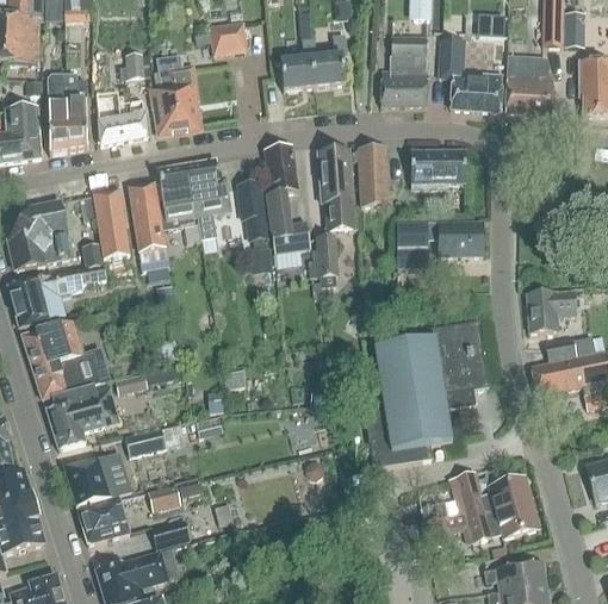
[(0,14),(0,58),(10,60),(10,63),(38,63),(39,17),(43,17),(43,0),(8,0),(8,16),(0,14)]
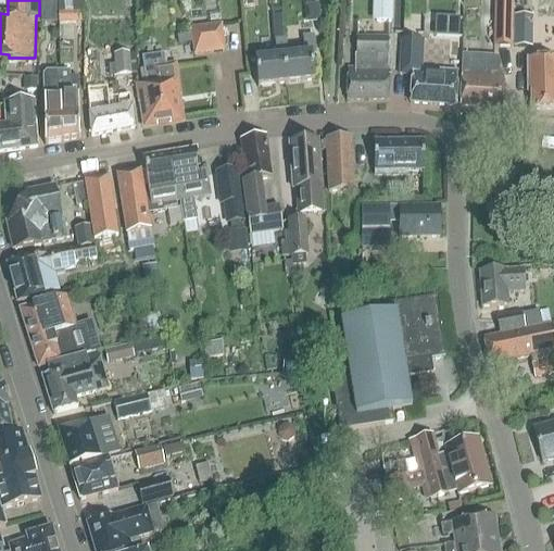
[(40,17),(62,17),(62,0),(40,0),(40,17)]
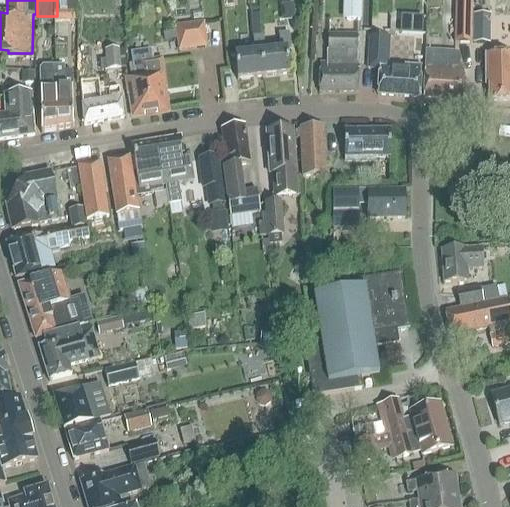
[(57,0),(57,16),(74,16),(74,0),(57,0)]
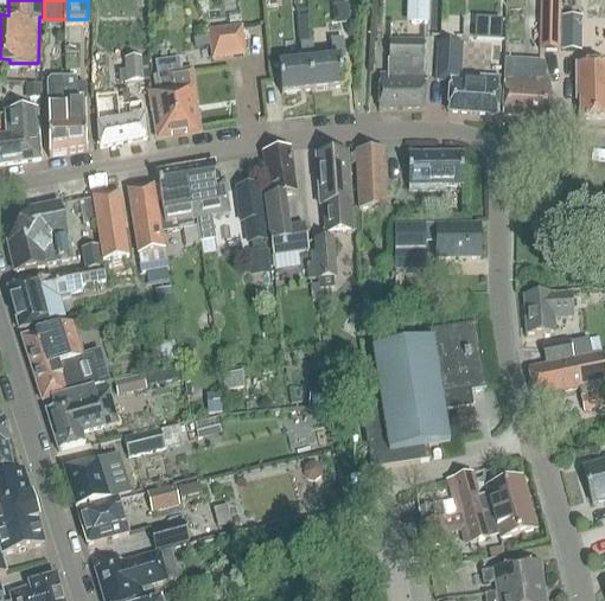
[(332,0),(335,21),(350,20),(349,0),(332,0)]
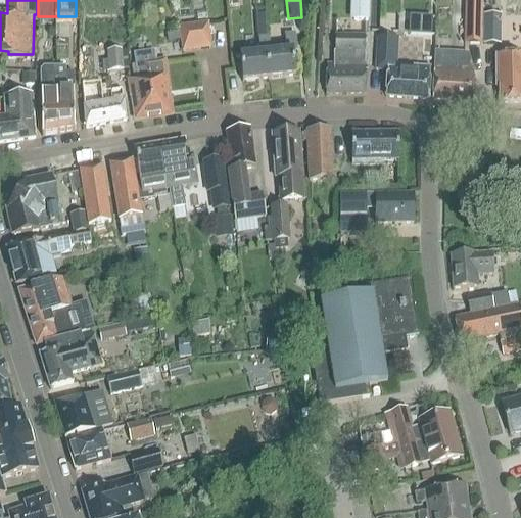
[(349,0),(350,15),(370,16),(370,0),(349,0)]
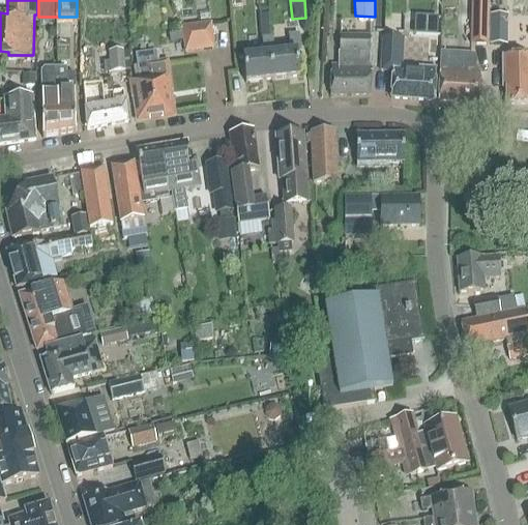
[(491,2),(471,2),(470,41),(508,41),(508,10),(490,10),(491,2)]
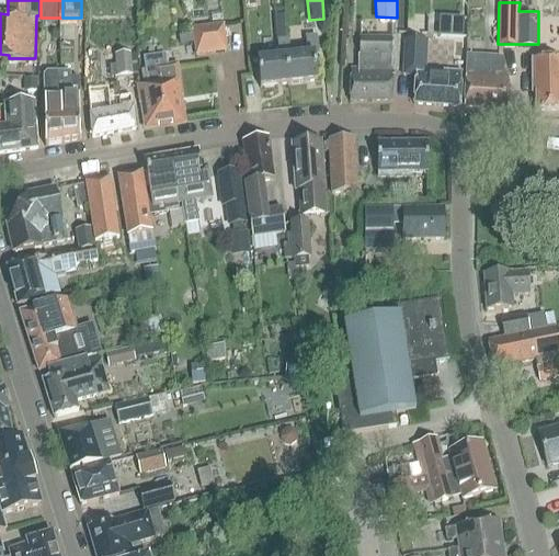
[(447,30),(474,30),(474,10),(447,10),(447,30)]
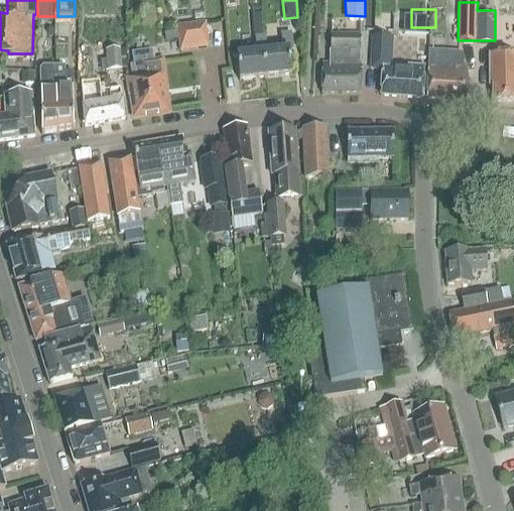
[(204,18),(203,16),(195,17),(195,19),(176,22),(179,48),(210,44),(206,18),(204,18)]
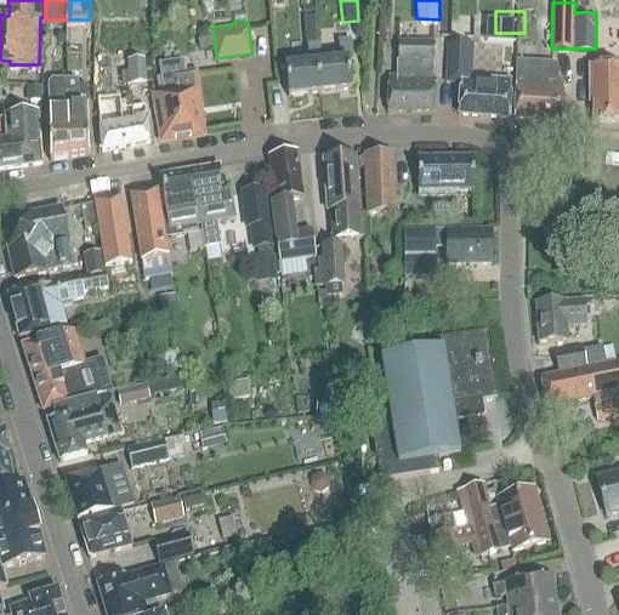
[(341,56),(321,58),(324,90),(352,86),(350,57),(352,57),(350,35),(339,36),(341,56)]
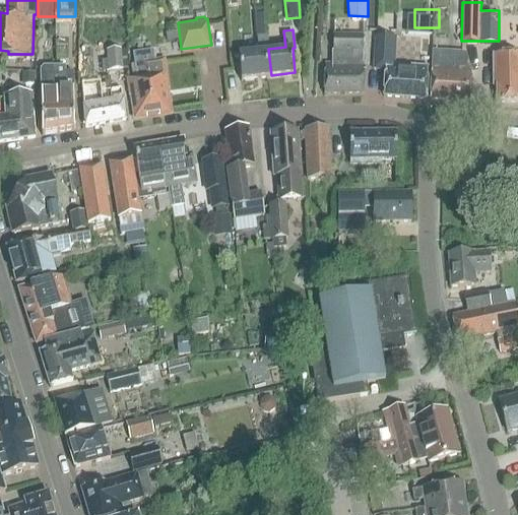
[(364,30),(334,30),(334,60),(326,61),(325,92),(364,91),(365,59),(364,59),(364,30)]
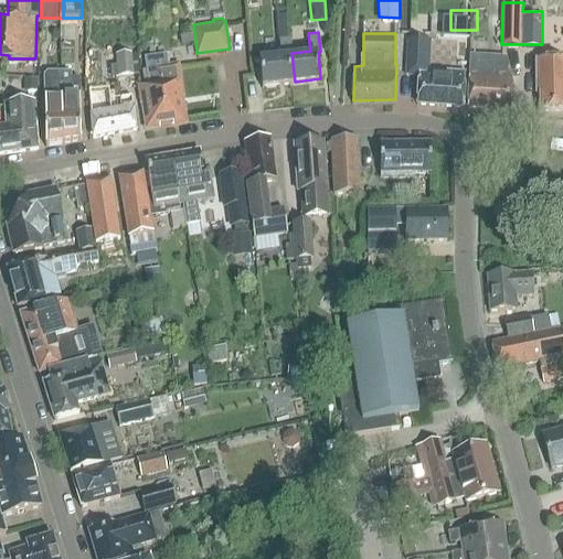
[(295,82),(291,53),(289,35),(279,36),(282,54),(259,56),(263,85),(295,82)]
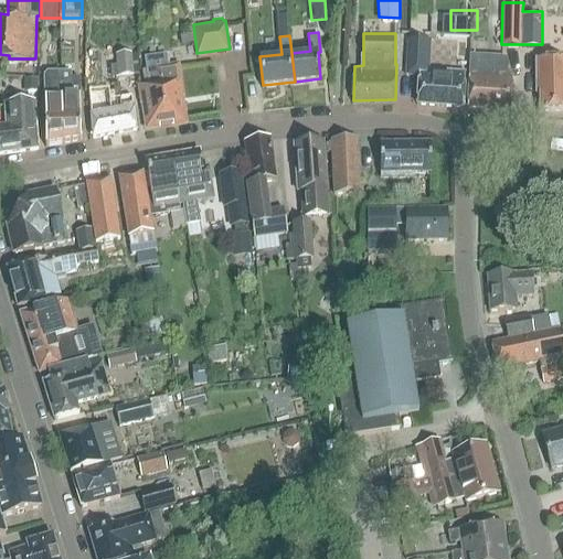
[(420,72),(417,100),(464,103),(467,68),(429,66),(432,38),(410,35),(407,71),(420,72)]
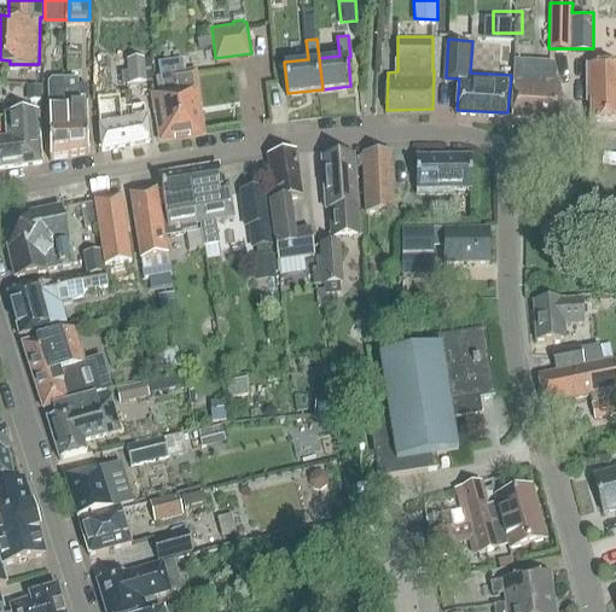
[(144,54),(127,56),(129,81),(146,80),(144,54)]
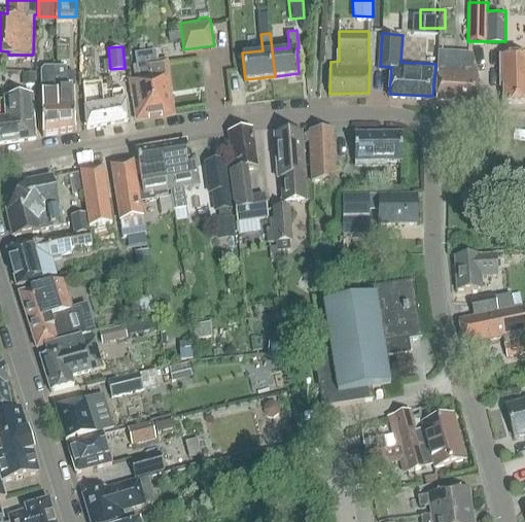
[(139,115),(172,110),(168,89),(171,88),(166,57),(156,58),(154,47),(135,50),(139,77),(130,78),(133,94),(135,94),(139,115)]
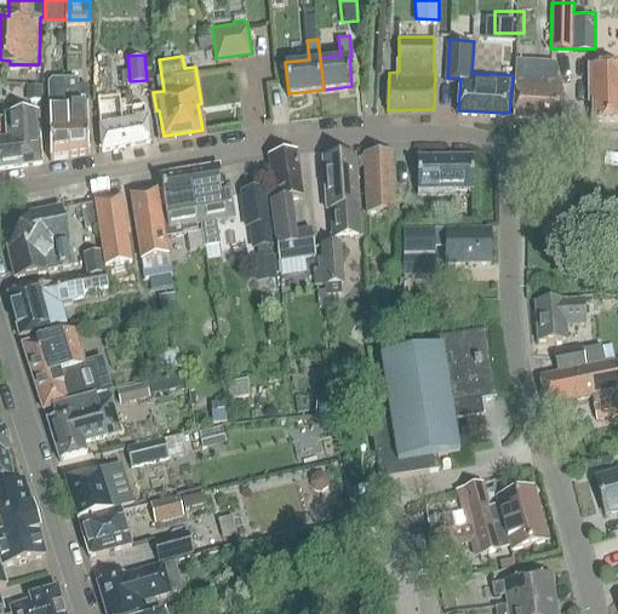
[(590,98),(594,98),(594,118),(617,118),(617,62),(590,62),(590,98)]
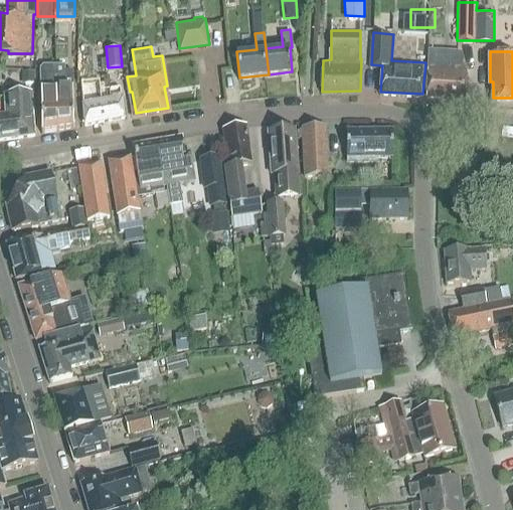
[(468,65),(430,62),(426,94),(467,96),(468,65)]
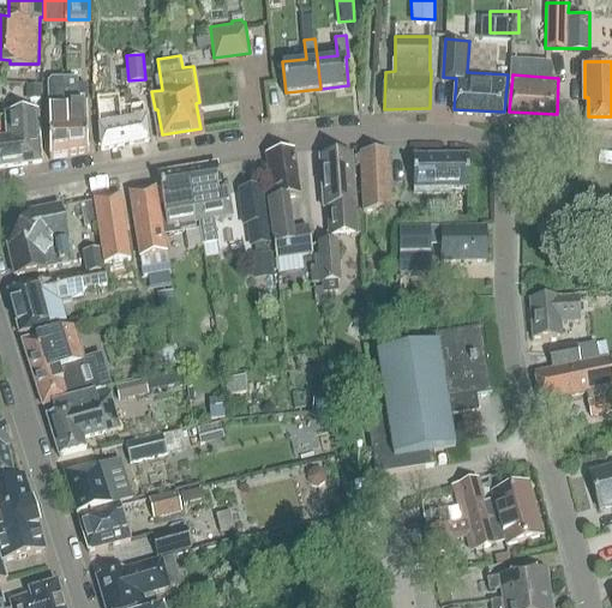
[(49,78),(49,101),(51,155),(69,151),(69,76),(51,76),(49,78)]
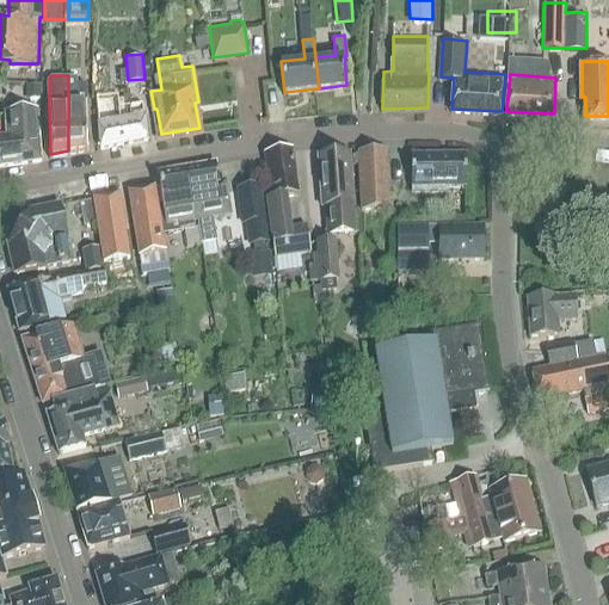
[(68,150),(88,148),(87,99),(87,80),(78,80),(78,75),(68,75),(68,150)]
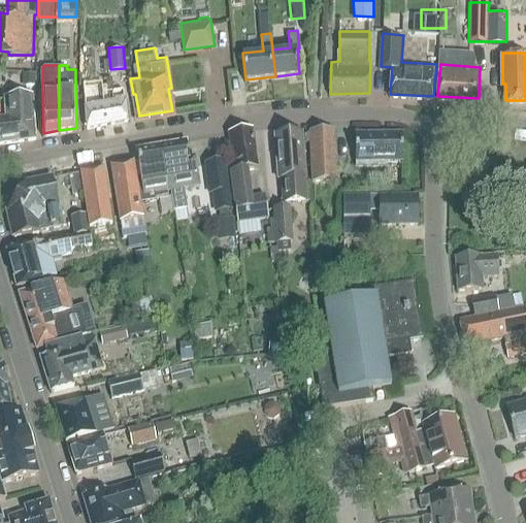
[(88,125),(128,118),(126,94),(114,96),(112,75),(83,80),(88,125)]
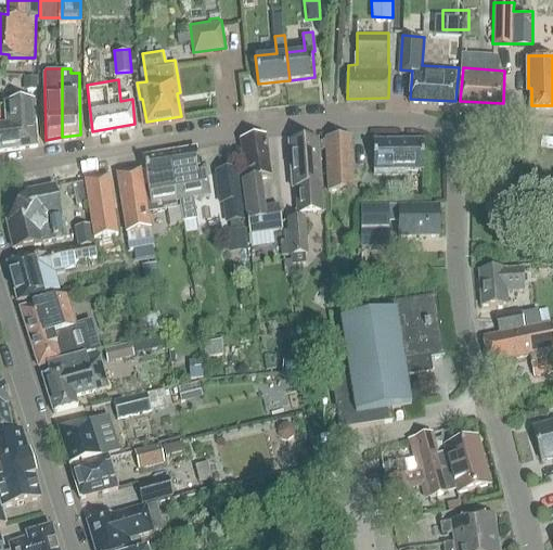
[(7,120),(0,120),(0,148),(38,142),(35,97),(4,99),(7,120)]
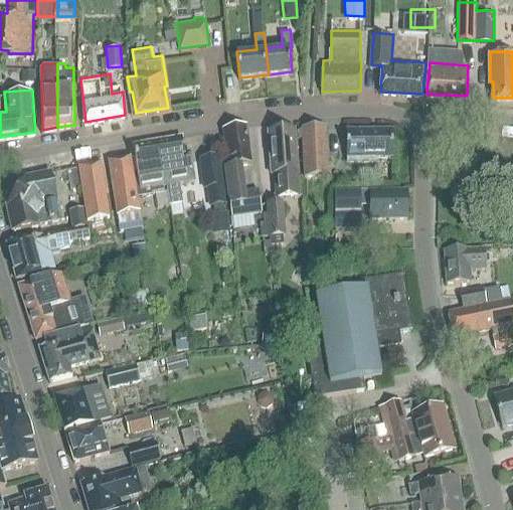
[(246,124),(223,127),(229,156),(224,157),(231,214),(262,210),(259,188),(245,190),(242,168),(239,163),(251,161),(246,124)]
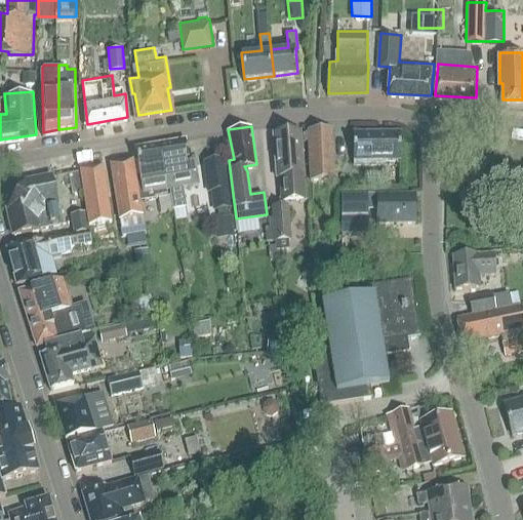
[(332,126),(309,127),(311,176),(334,175),(332,126)]
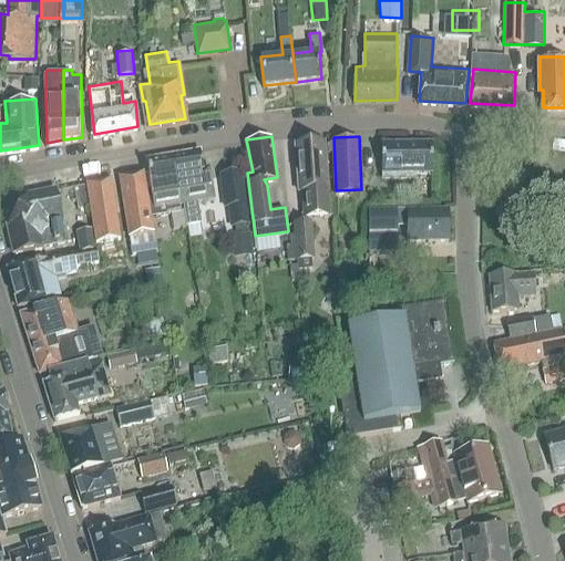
[(301,142),(296,142),(299,189),(304,188),(305,215),(329,213),(324,141),(311,141),(310,138),(302,139),(301,142)]
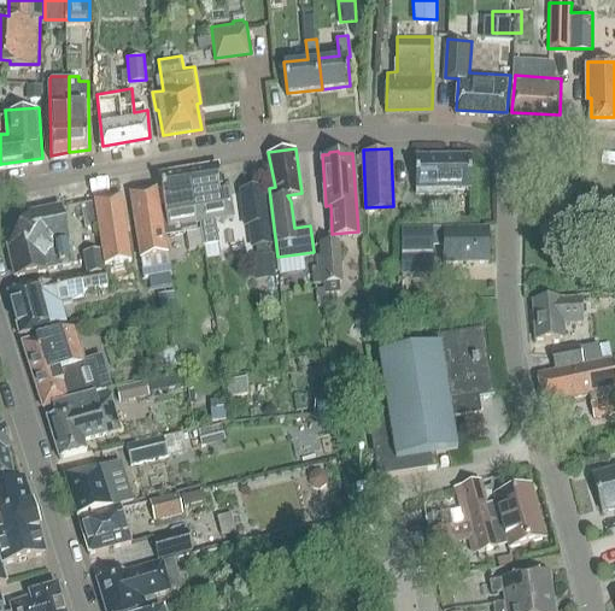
[(472,152),(416,153),(417,191),(455,189),(455,184),(472,184),(472,152)]
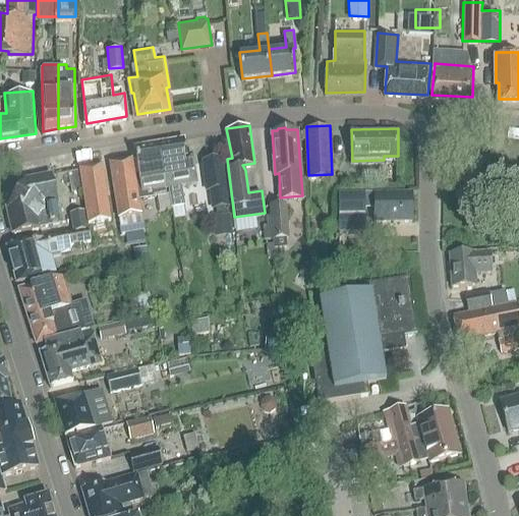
[(184,135),(159,139),(165,174),(168,174),(170,185),(168,186),(171,206),(185,203),(182,184),(199,181),(193,151),(187,152),(184,135)]
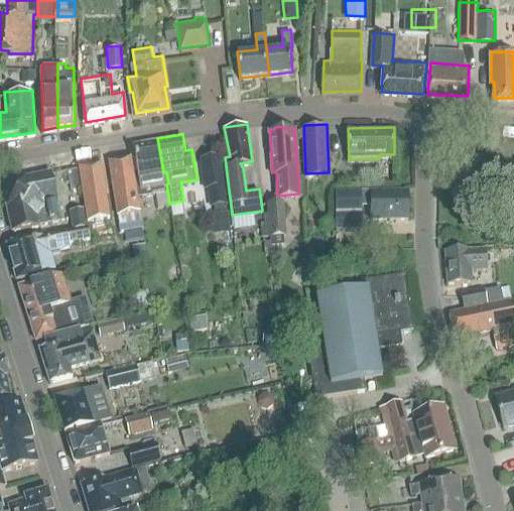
[(140,194),(158,190),(166,188),(165,184),(166,184),(168,183),(166,172),(163,172),(157,138),(134,143),(139,176),(136,177),(140,194)]
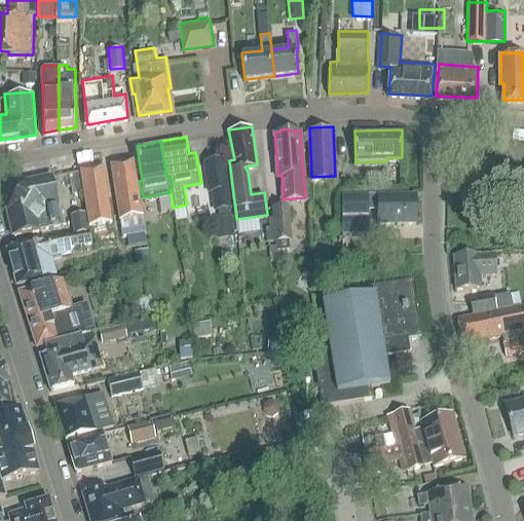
[(134,156),(112,161),(123,216),(145,212),(134,156)]
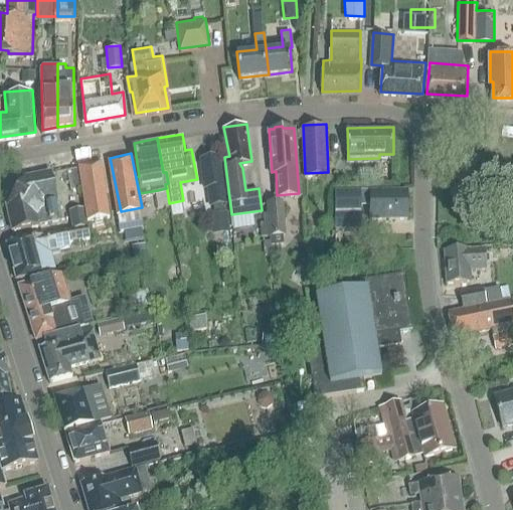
[(219,158),(202,161),(206,188),(223,186),(219,158)]
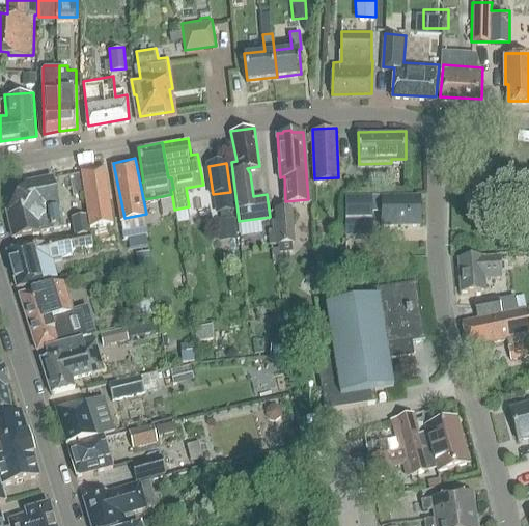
[(105,165),(81,169),(84,191),(87,211),(74,213),(77,233),(91,230),(90,225),(113,221),(105,165)]
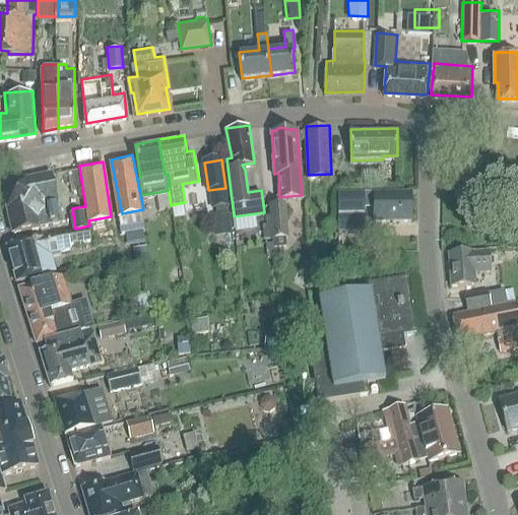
[(82,187),(79,166),(67,169),(70,189),(82,187)]
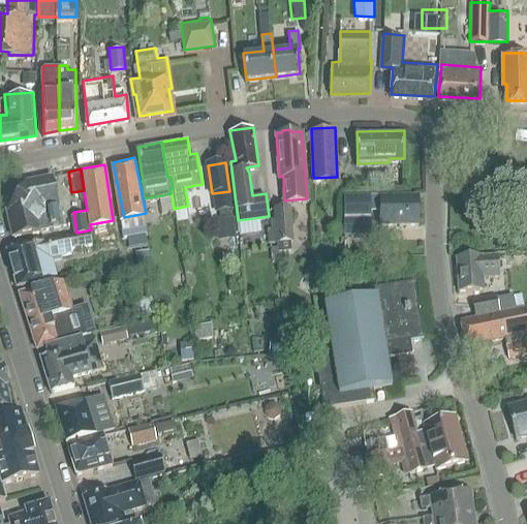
[(64,223),(54,176),(54,175),(25,180),(25,181),(7,208),(13,234),(64,223)]
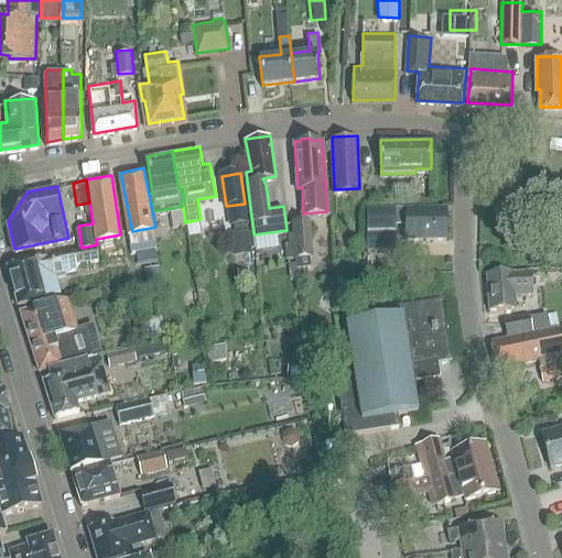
[(527,196),(505,200),(509,221),(531,217),(527,196)]
